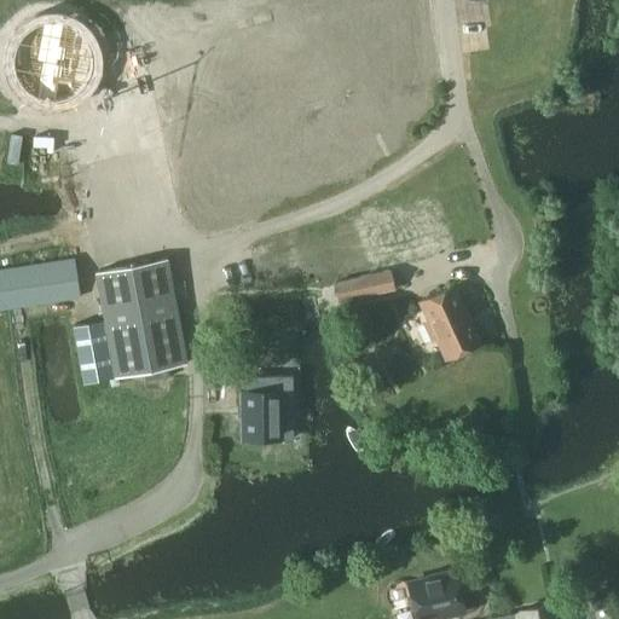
[(13,48),(11,61),(13,71),(17,81),(24,90),(34,97),(47,100),(61,99),(73,94),(82,85),(88,74),(91,61),(90,47),(84,36),(74,28),(63,22),(50,21),(38,23),(27,28),(18,38),(13,48)]
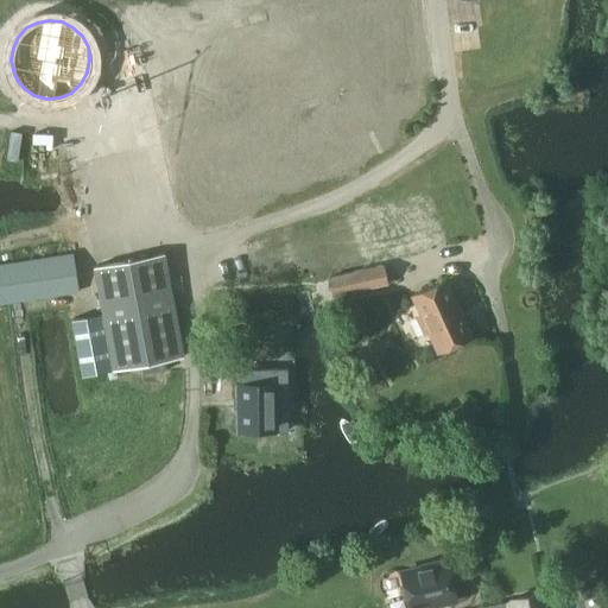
[(0,264),(0,303),(78,291),(73,253),(0,264)]
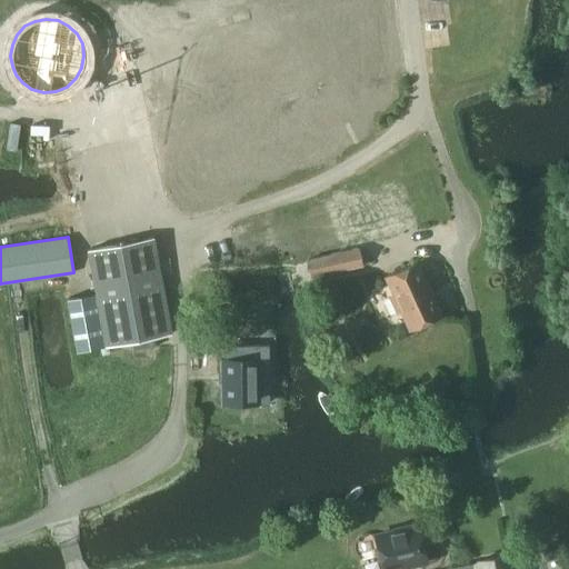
[(153,237),(87,249),(106,345),(171,332),(153,237)]
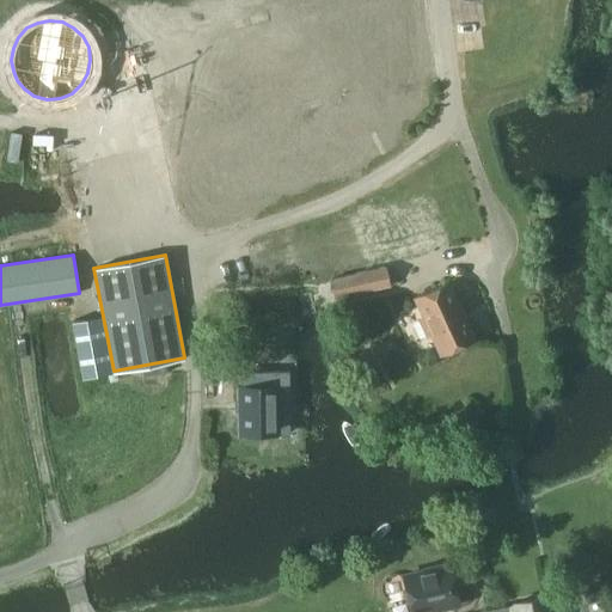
[(335,299),(390,286),(386,265),(330,279),(335,299)]
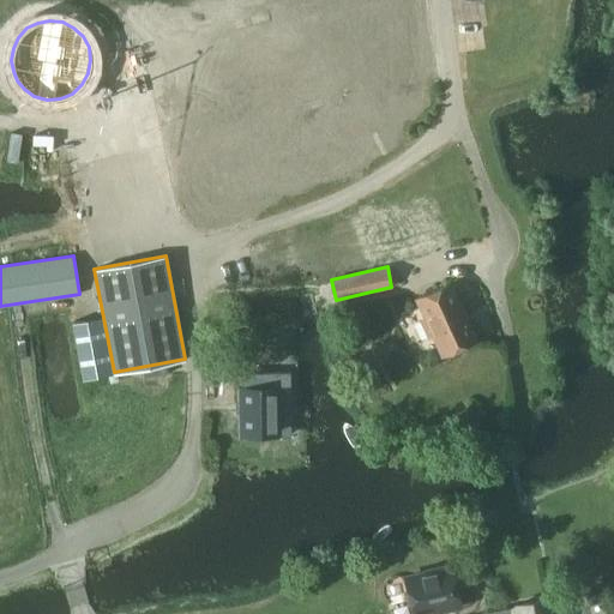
[(443,356),(476,341),(450,283),(416,299),(426,319),(421,321),(428,336),(432,335),(443,356)]
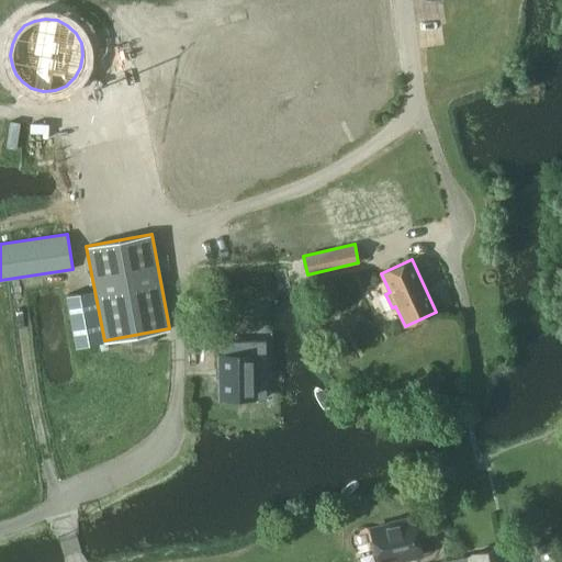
[(92,290),(68,294),(66,295),(71,328),(76,347),(102,341),(92,290)]
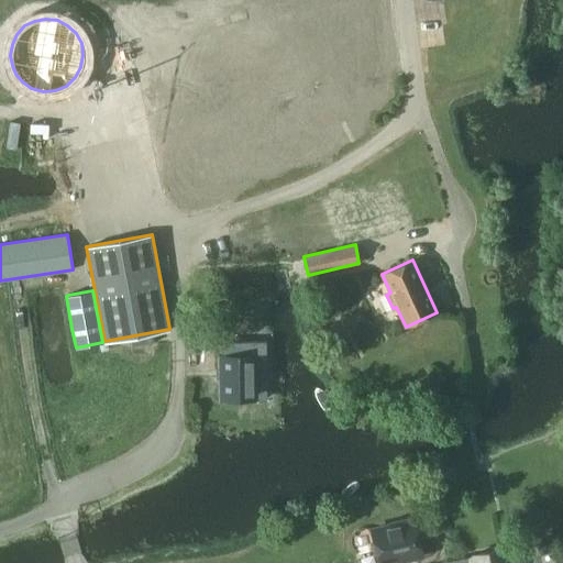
[(260,398),(258,355),(265,355),(264,342),(229,342),(229,355),(216,355),(217,376),(220,376),(220,399),(260,398)]
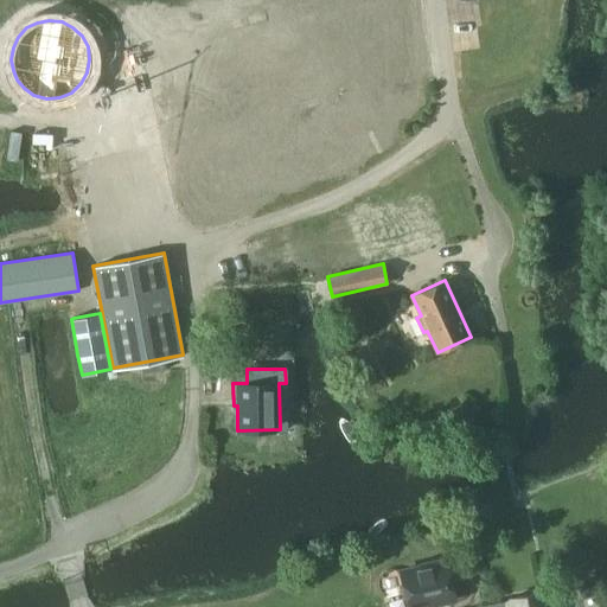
[(398,570),(407,606),(434,606),(457,602),(446,558),(398,570)]
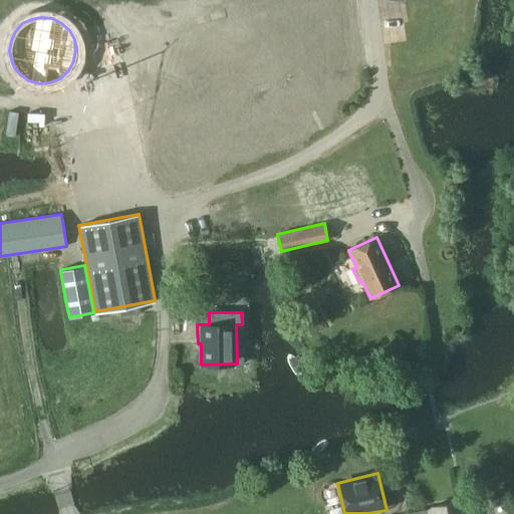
[(461,513),(458,500),(427,507),(427,508),(401,513),(461,513)]
